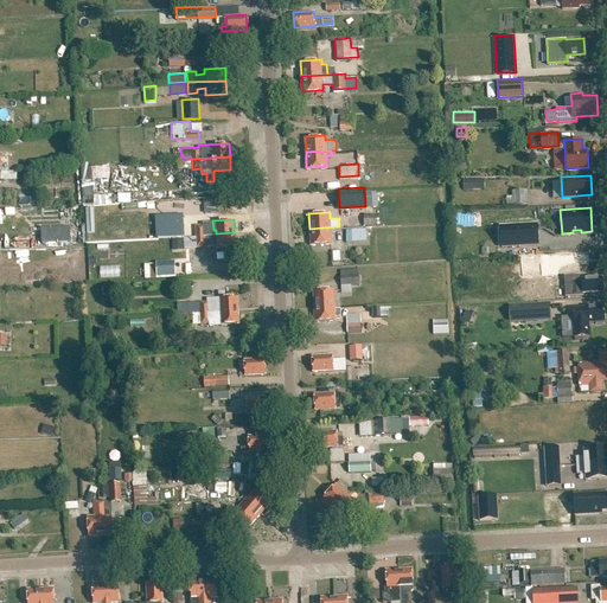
[(538,243),(537,222),(500,224),(502,245),(538,243)]
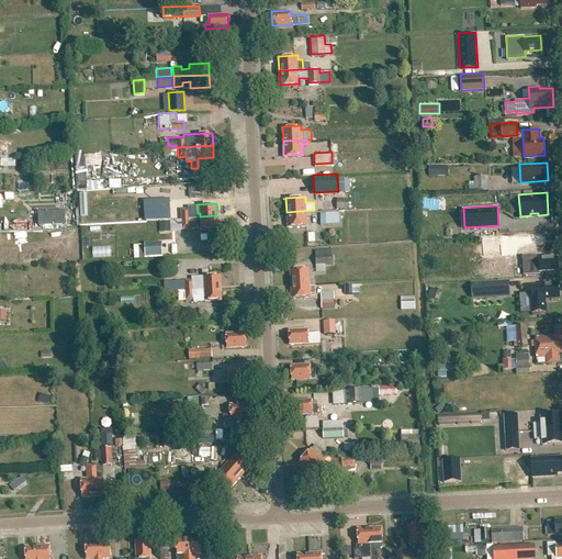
[(181,208),(182,227),(190,227),(189,207),(181,208)]
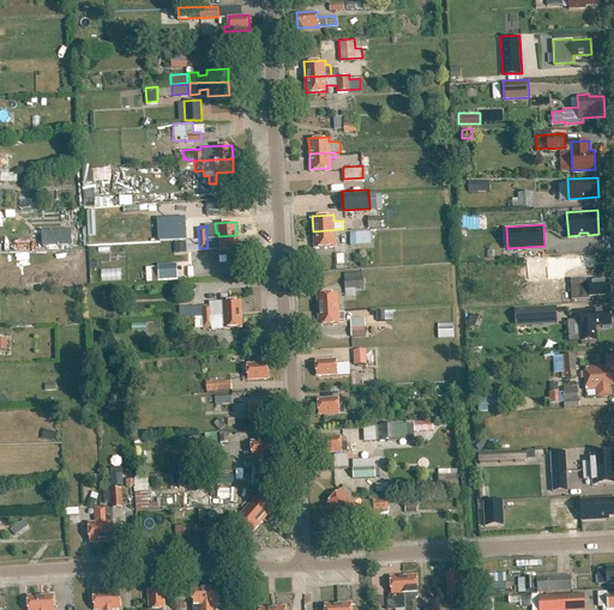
[(71,229),(41,230),(42,246),(72,245),(71,229)]
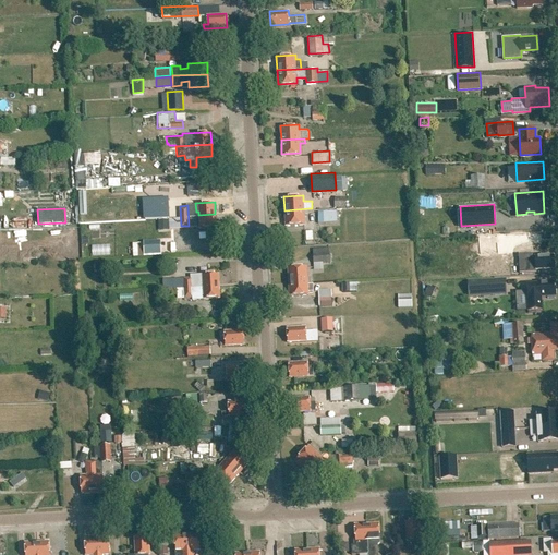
[(304,224),(303,214),(308,213),(308,208),(284,210),(286,225),(304,224)]
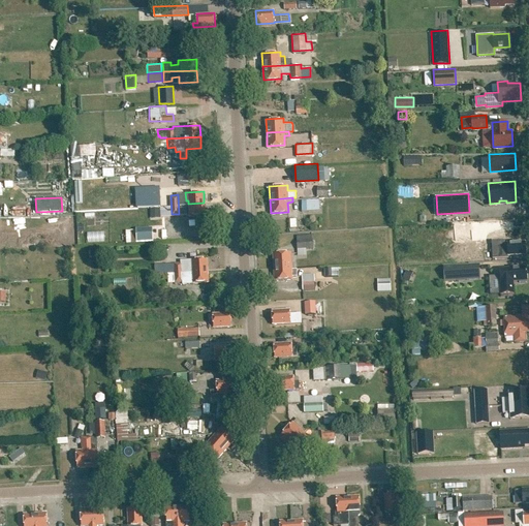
[(302,198),(302,209),(319,209),(319,197),(302,198)]
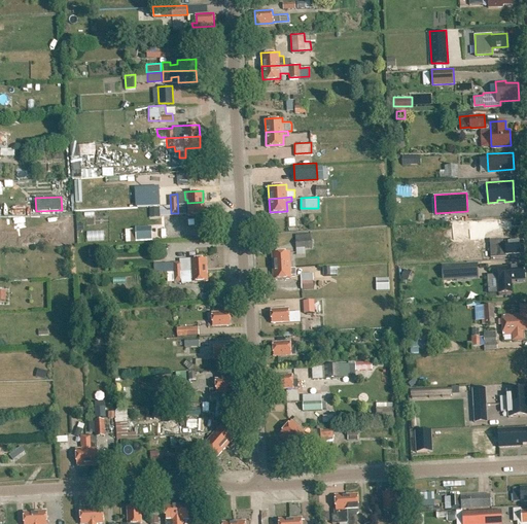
[(187,205),(185,206),(185,214),(187,214),(204,213),(203,202),(187,203),(187,205)]
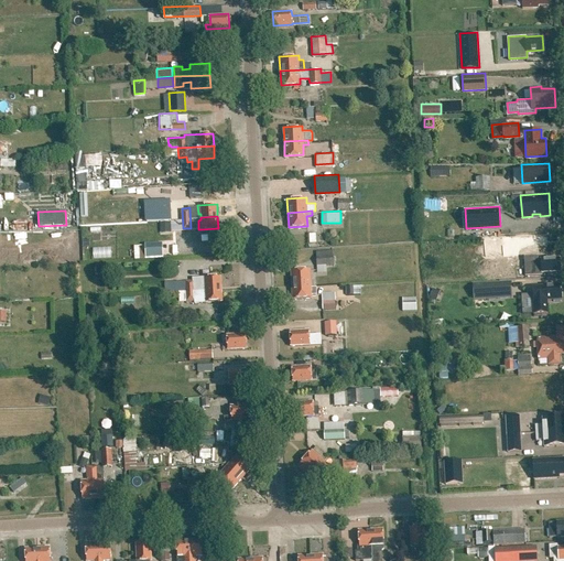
[(525,243),(543,243),(543,234),(525,234),(525,235),(517,235),(517,241),(525,241),(525,243)]
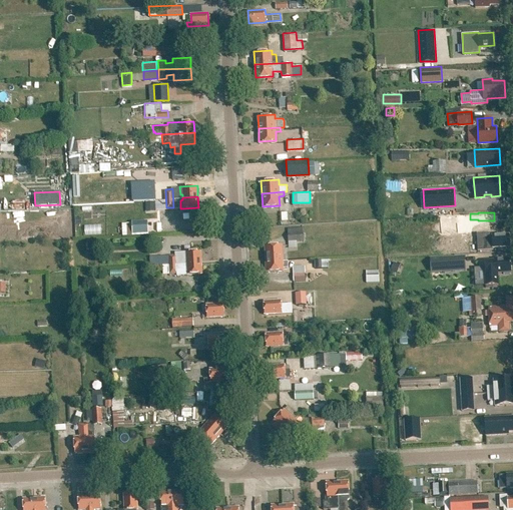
[(287,226),(288,239),(304,239),(303,225),(287,226)]
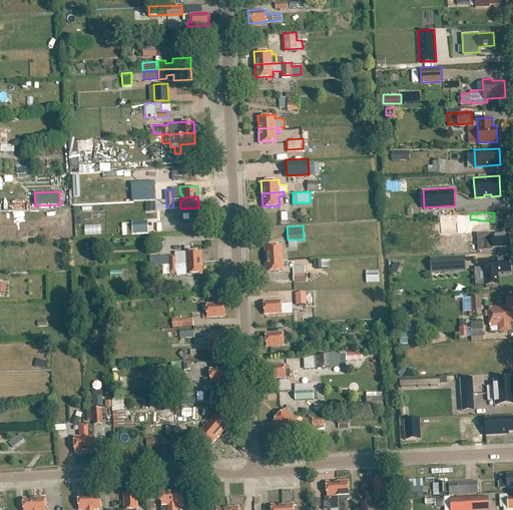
[(509,233),(492,234),(492,235),(487,235),(487,231),(476,231),(477,248),(493,247),(493,246),(510,245),(509,233)]
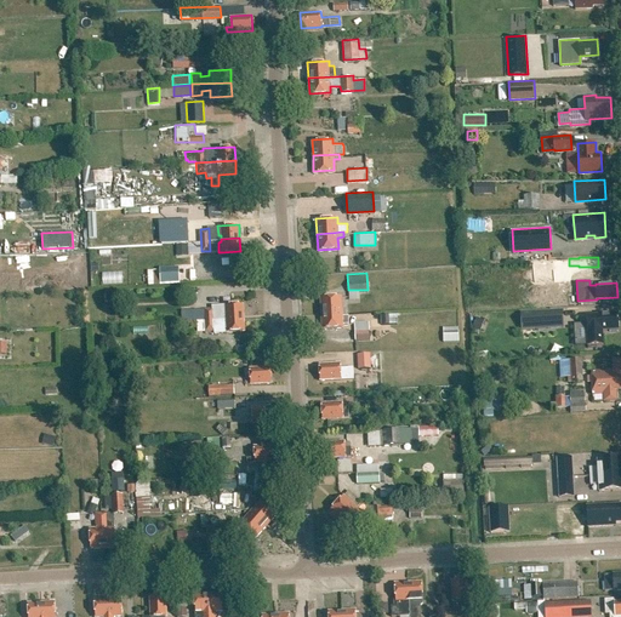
[(341,295),(320,296),(322,312),(347,310),(347,306),(342,306),(341,295)]
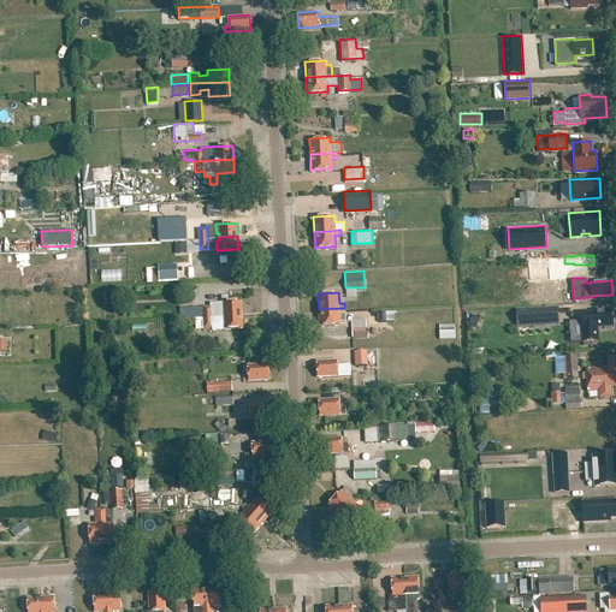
[(220,302),(211,302),(211,304),(212,304),(212,315),(220,315),(223,315),(242,314),(241,301),(223,301),(223,302),(220,302)]
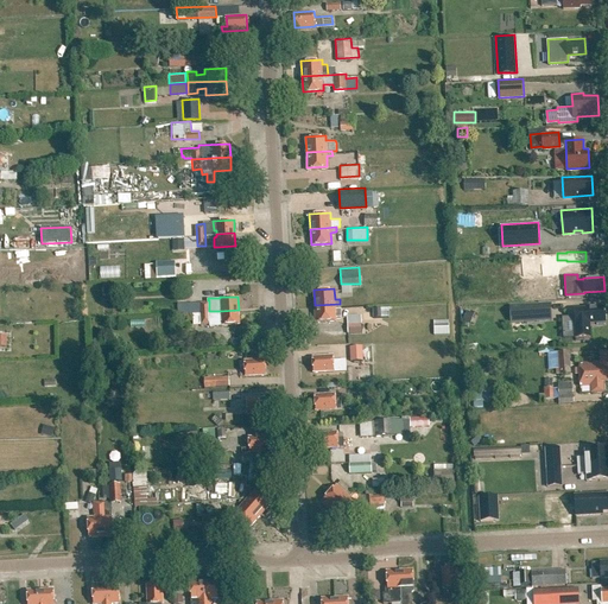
[(208,300),(200,300),(201,323),(208,322),(210,322),(209,311),(209,300),(208,300)]
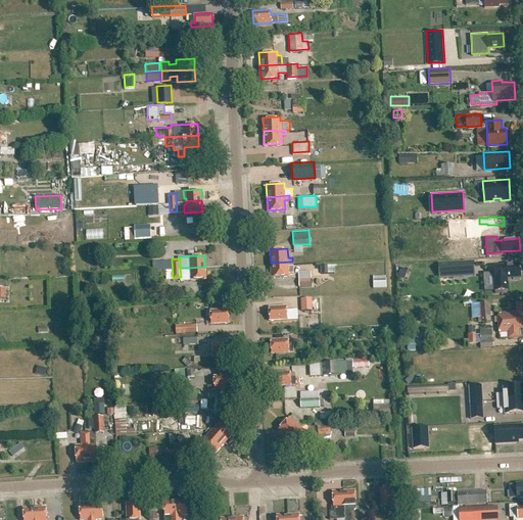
[(466,260),(438,262),(439,276),(467,274),(466,260)]
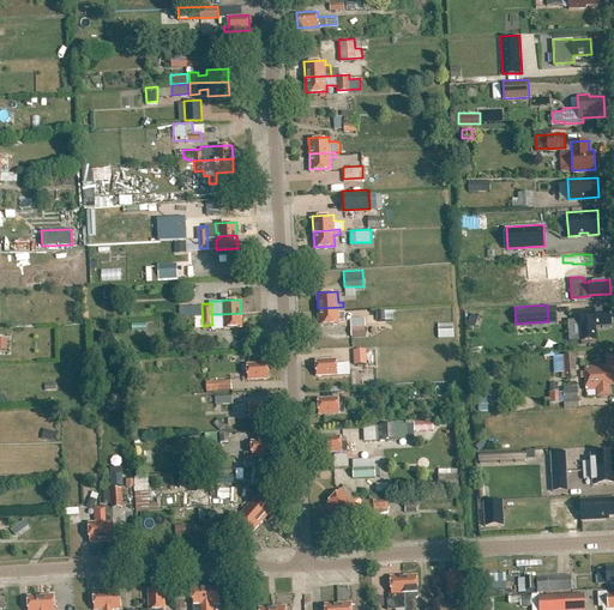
[(343,307),(318,308),(318,324),(339,322),(338,312),(343,312),(343,307)]
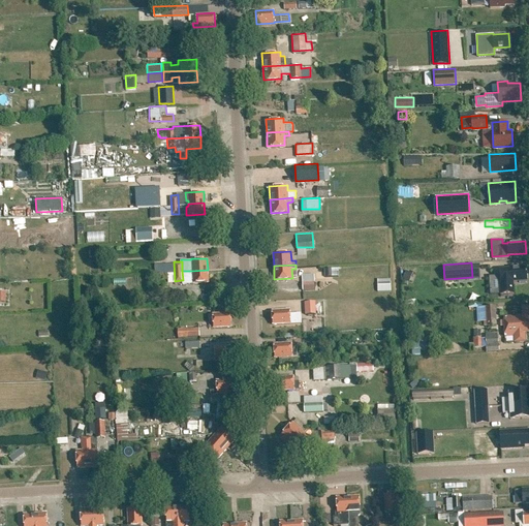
[(512,280),(519,279),(519,281),(526,280),(526,279),(527,279),(526,266),(499,268),(500,292),(514,292),(512,280)]
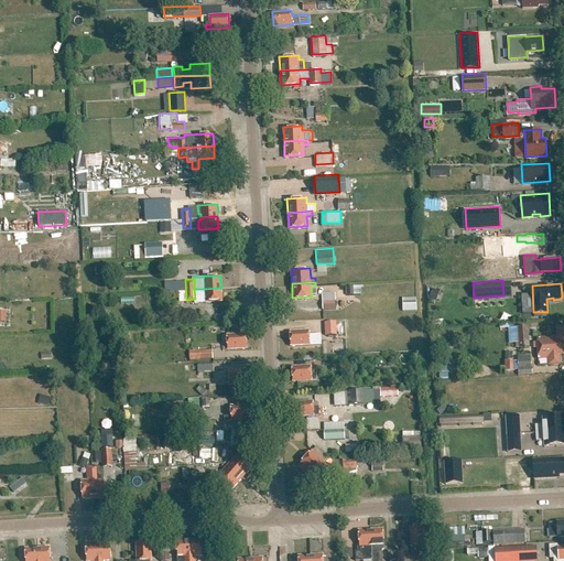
[(433,287),(430,295),(436,298),(440,289),(433,287)]
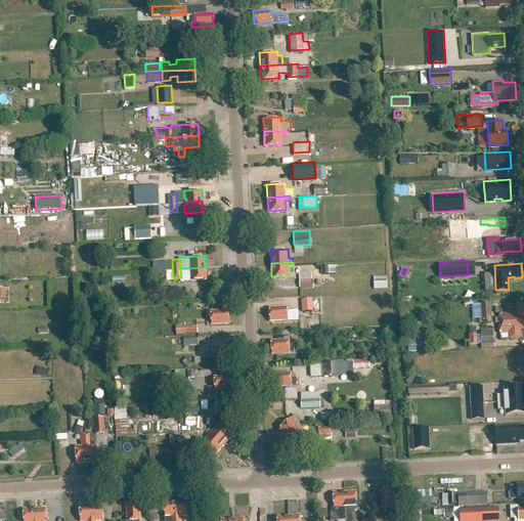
[(181,277),(179,277),(179,279),(188,278),(190,278),(190,279),(206,278),(206,267),(189,268),(187,268),(180,268),(181,277)]
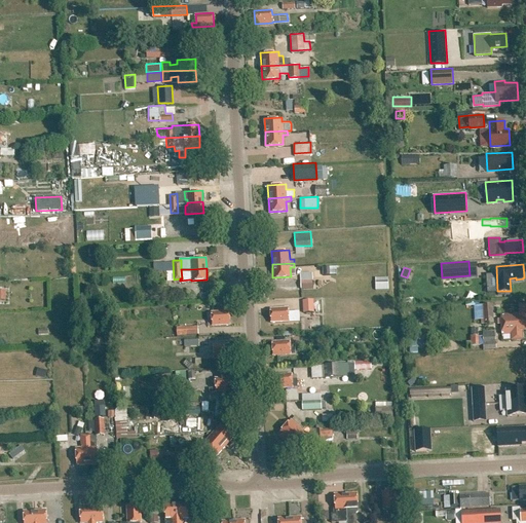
[(302,299),(303,311),(314,310),(313,298),(302,299)]
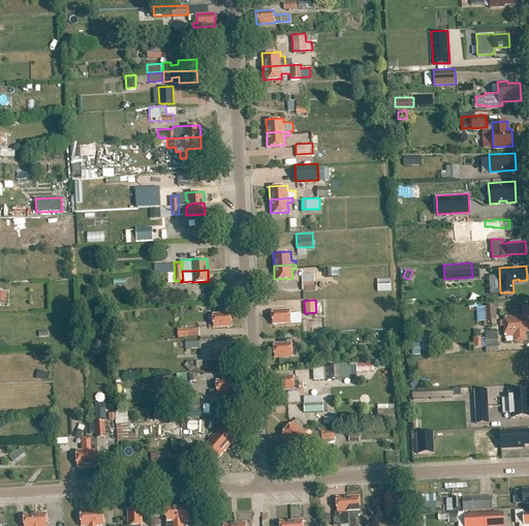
[(483,325),(496,323),(495,304),(477,305),(476,302),(468,302),(468,306),(475,306),(476,319),(483,319),(483,325)]
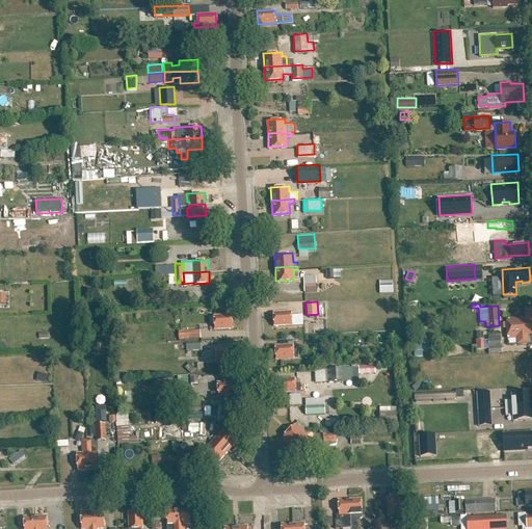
[(531,305),(525,306),(525,315),(506,316),(507,337),(516,336),(517,342),(528,341),(527,333),(531,332),(531,305)]
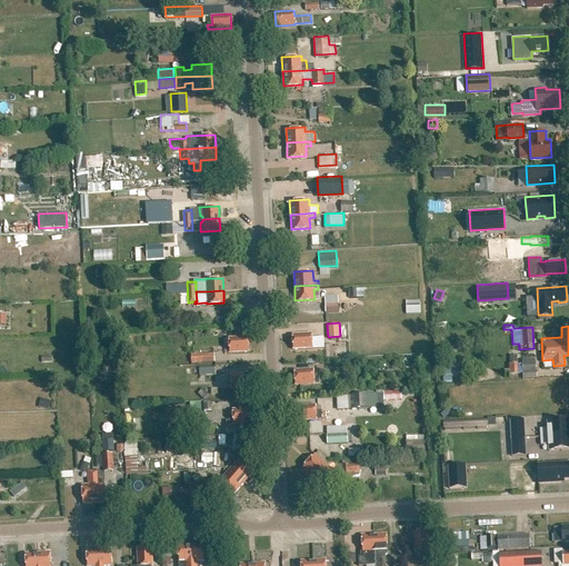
[(312,346),(317,346),(317,341),(312,341),(311,331),(292,333),(293,347),(312,346)]
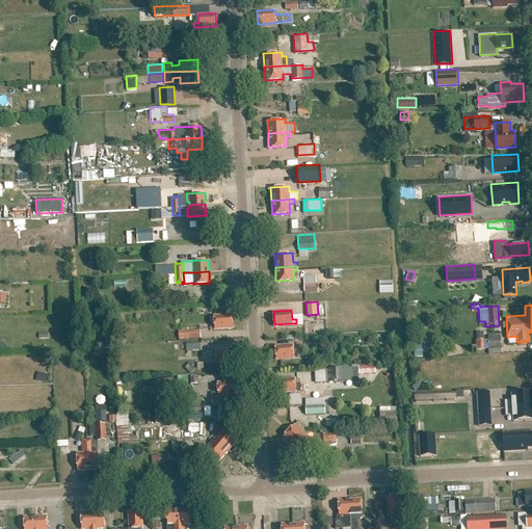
[(214,314),(214,324),(210,324),(210,327),(215,327),(233,326),(232,313),(214,314)]
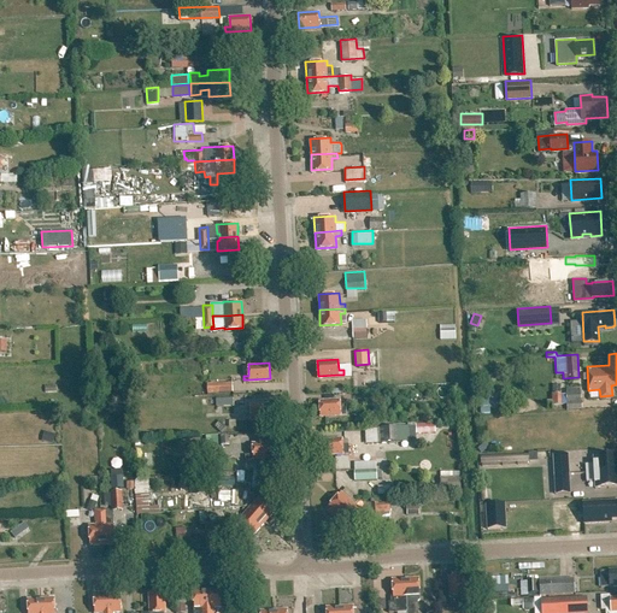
[(231,381),(207,382),(209,390),(233,389),(231,381)]
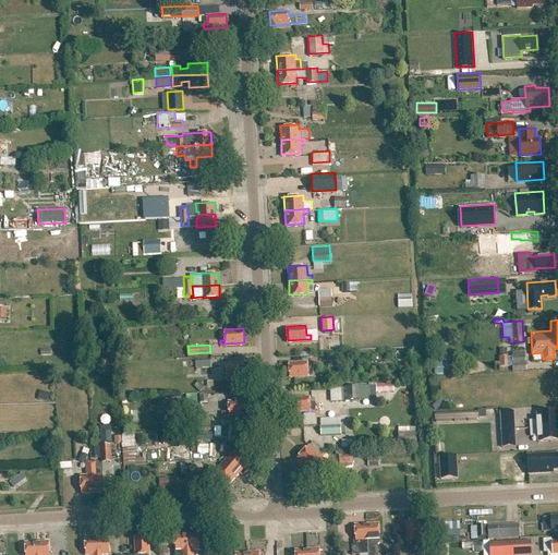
[(512,370),(525,369),(524,349),(511,350),(511,354),(498,356),(498,365),(511,364),(512,370)]
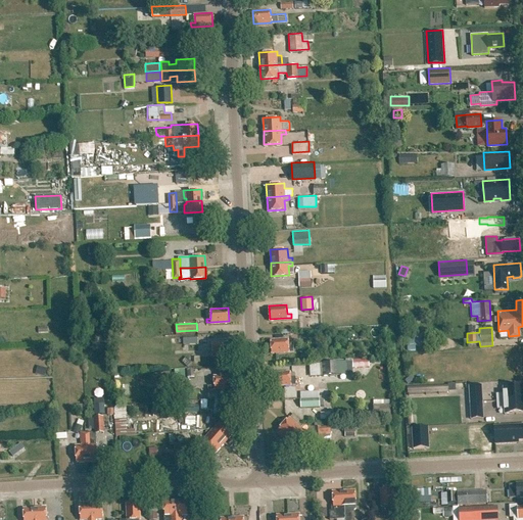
[(197,335),(182,336),(182,343),(198,342),(197,335)]
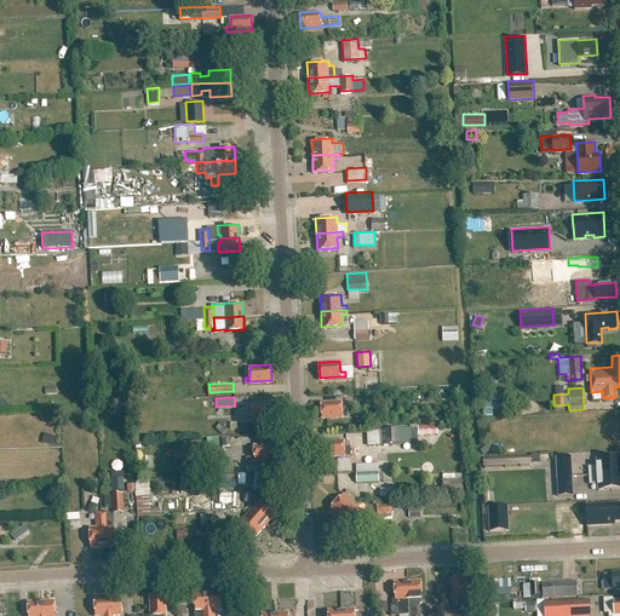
[(343,415),(348,415),(346,404),(342,404),(342,399),(321,401),(321,416),(343,415)]
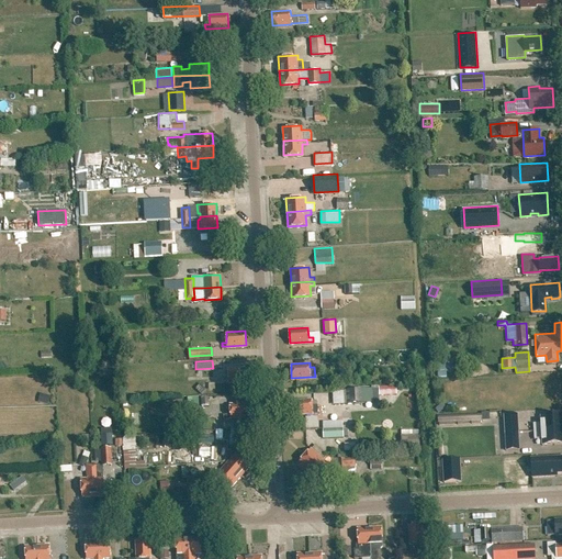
[(228,378),(224,378),(224,381),(228,381),(248,381),(247,366),(228,367),(228,378)]
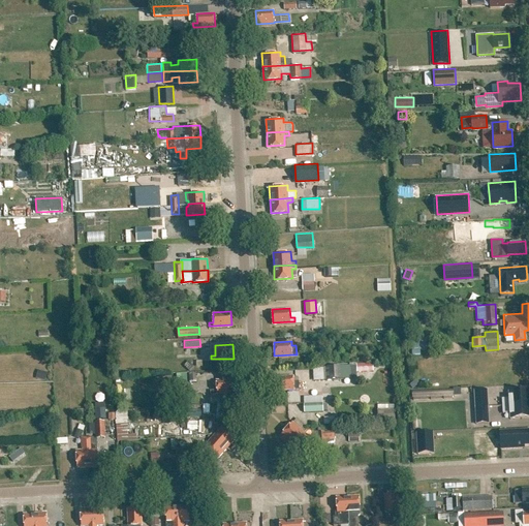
[(350,364),(324,366),(325,379),(350,377),(350,364)]
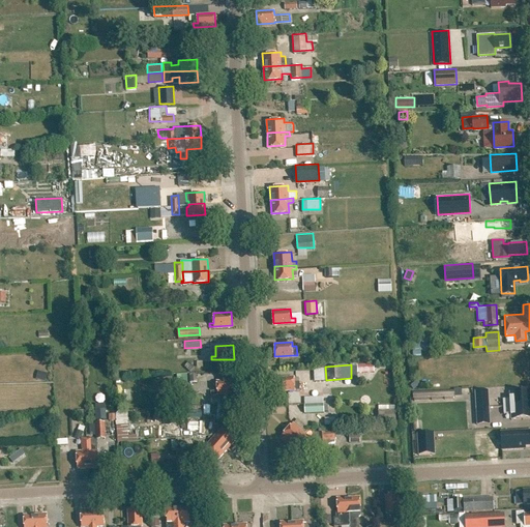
[(314,379),(325,379),(325,367),(314,367),(314,379)]
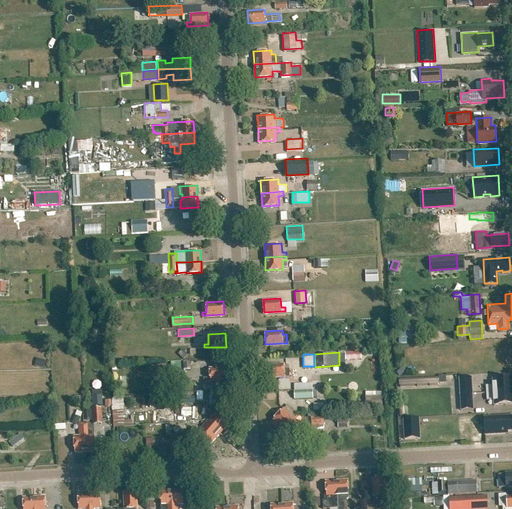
[(38,356),(35,364),(43,367),(45,358),(38,356)]
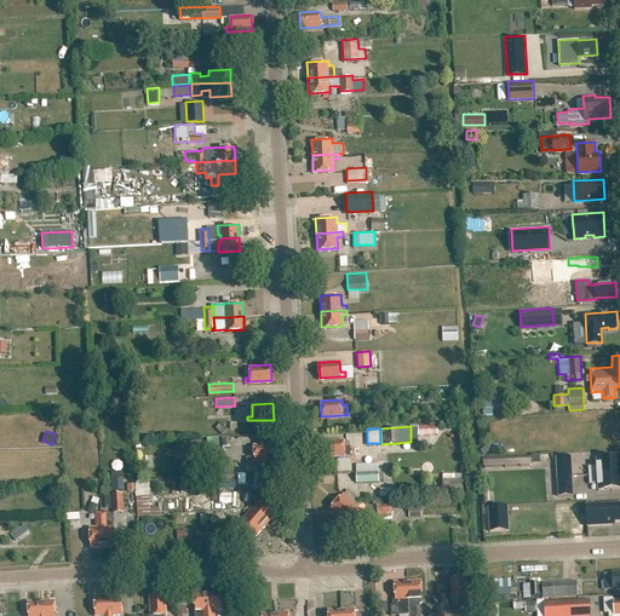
[(344,438),(323,439),(323,455),(345,455),(344,454),(350,454),(349,450),(344,450),(344,438)]
